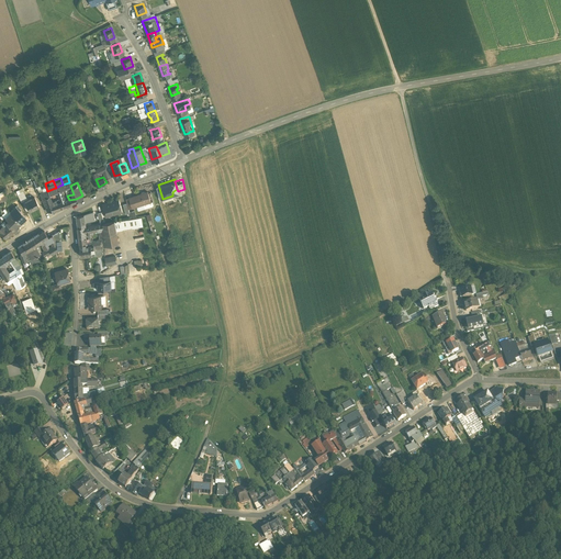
[(45,183),(41,185),(42,188),(38,189),(43,201),(51,199),(47,192),(47,191),(45,183)]
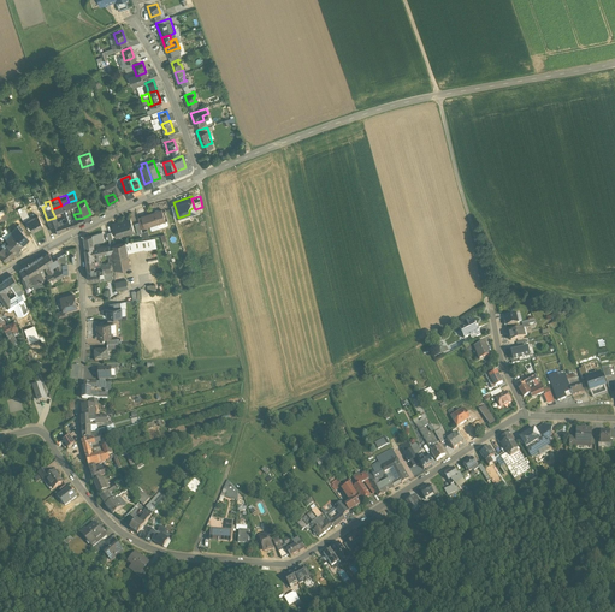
[(70,215),(65,203),(61,206),(60,206),(65,217),(67,223),(76,219),(74,214),(70,215)]
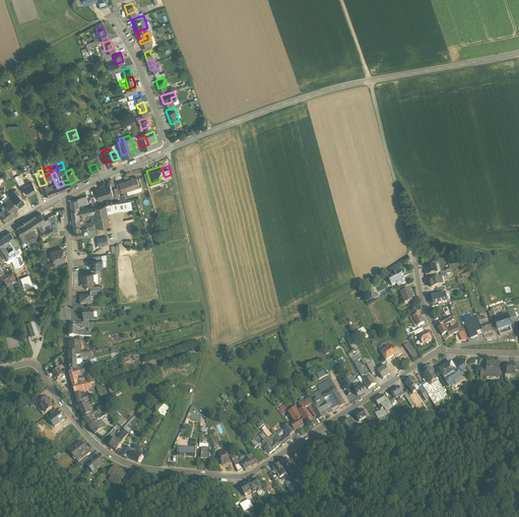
[(23,180),(19,173),(14,176),(18,183),(23,180)]
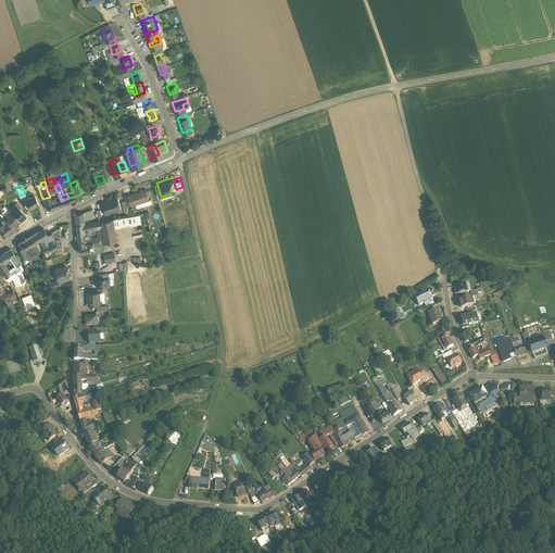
[(146,186),(131,190),(135,200),(149,197),(146,186)]
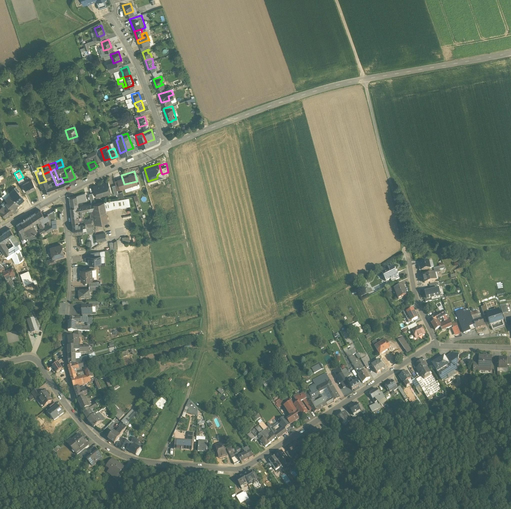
[(30,176),(21,180),(25,188),(34,184),(30,176)]
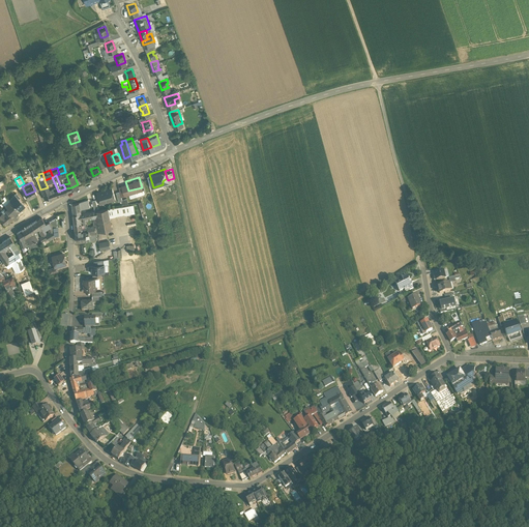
[(52,185),(48,187),(40,189),(43,196),(49,194),(49,195),(58,192),(56,186),(53,188),(52,185)]
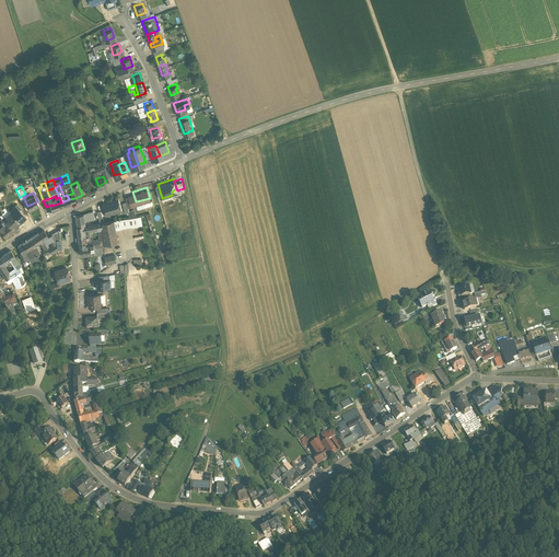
[(117,196),(113,197),(112,197),(109,198),(113,210),(116,209),(117,208),(120,207),(117,196)]
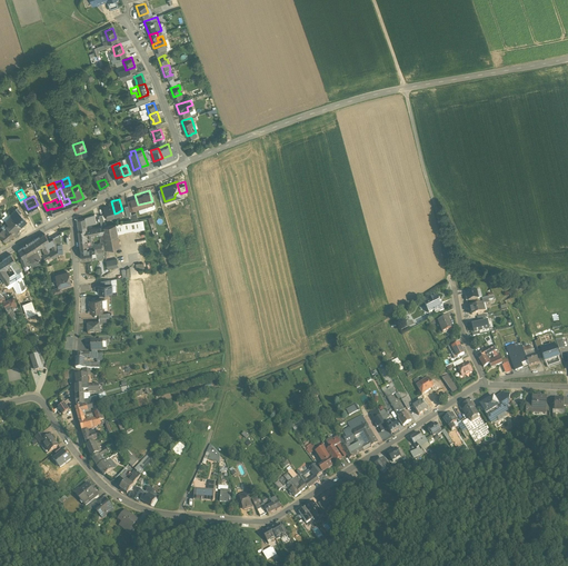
[(109,201),(107,202),(102,205),(106,215),(110,214),(111,215),(115,214),(111,201),(109,201)]
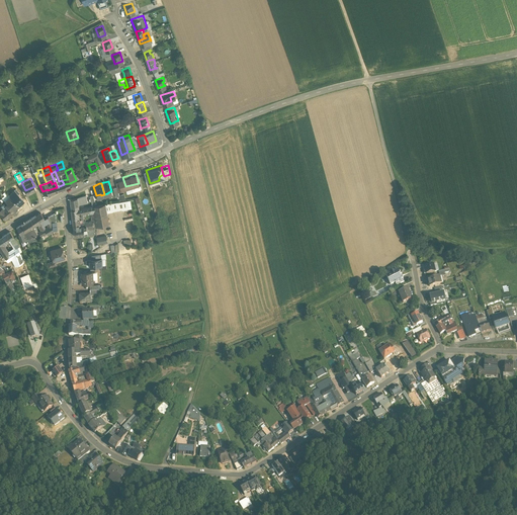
[(17,201),(22,197),(17,191),(13,186),(8,191),(9,192),(16,200),(17,201)]
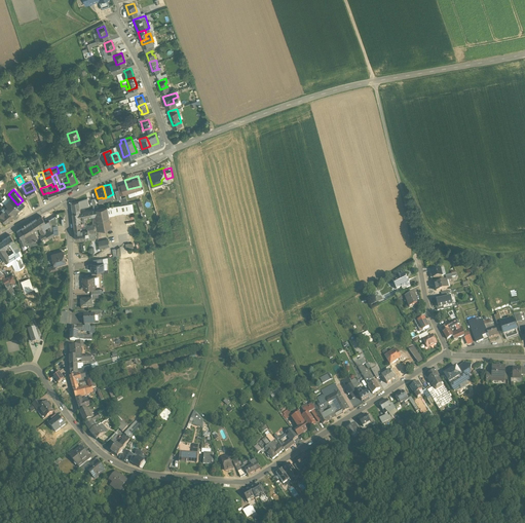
[(16,203),(9,195),(4,200),(5,201),(9,206),(11,209),(12,210),(17,204),(16,203)]
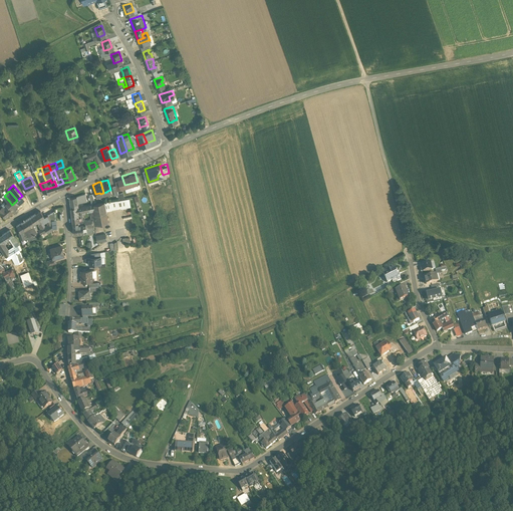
[(84,191),(76,194),(77,199),(78,199),(86,197),(84,191)]
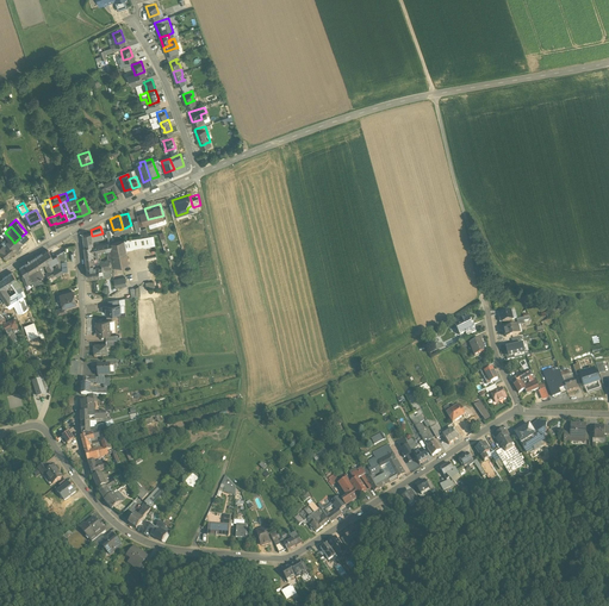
[(89,230),(82,231),(81,231),(84,243),(91,242),(92,241),(92,236),(91,230),(91,229),(89,230)]
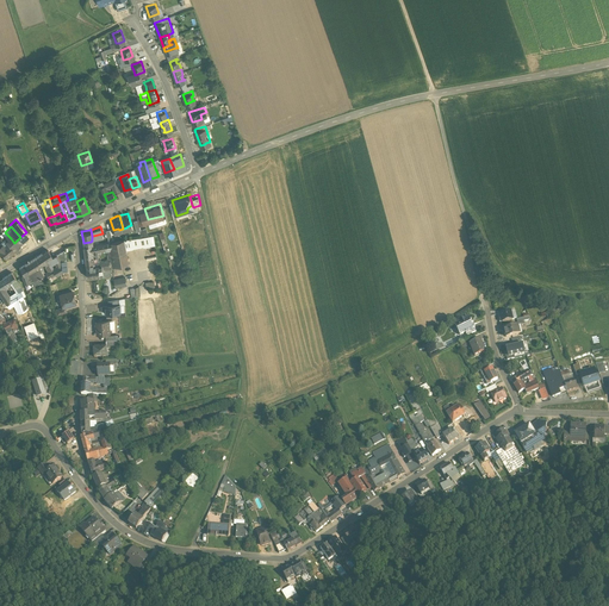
[(151,232),(137,235),(138,243),(143,243),(144,243),(153,241),(151,232)]
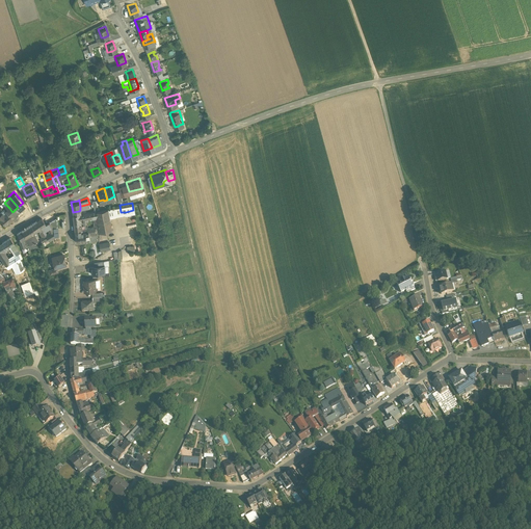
[(9,208),(5,204),(2,206),(6,210),(8,213),(11,211),(9,208)]
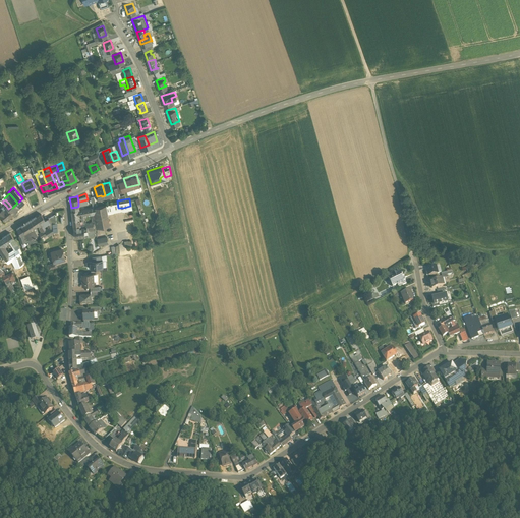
[(117,199),(105,202),(107,210),(112,209),(118,208),(117,200),(117,199)]
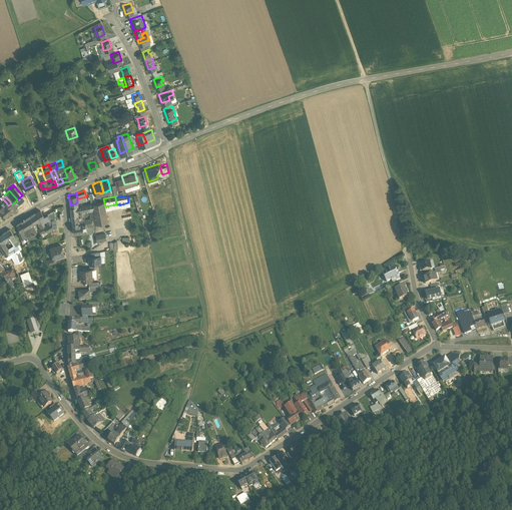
[(103,198),(93,200),(94,206),(96,220),(107,218),(105,206),(103,198)]
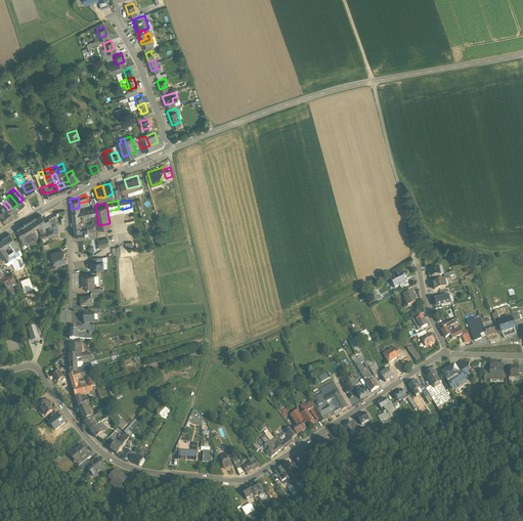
[(89,206),(78,208),(78,215),(83,214),(90,212),(89,206)]
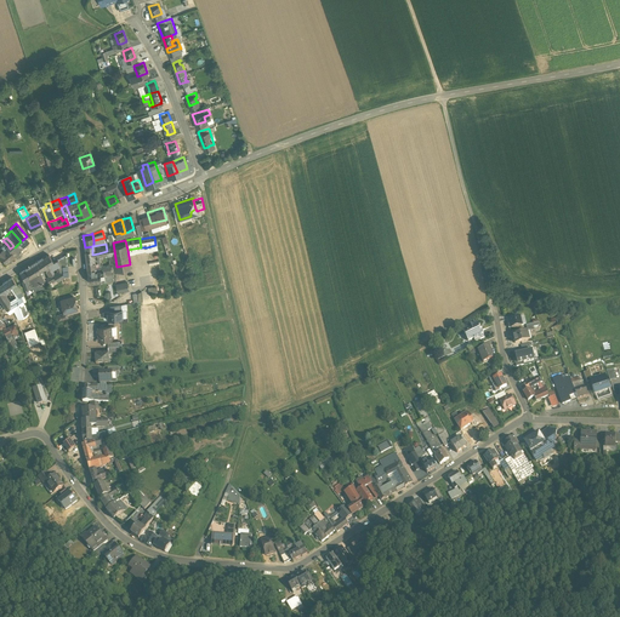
[(4,247),(1,245),(0,245),(0,252),(5,258),(12,252),(10,249),(7,245),(4,247)]
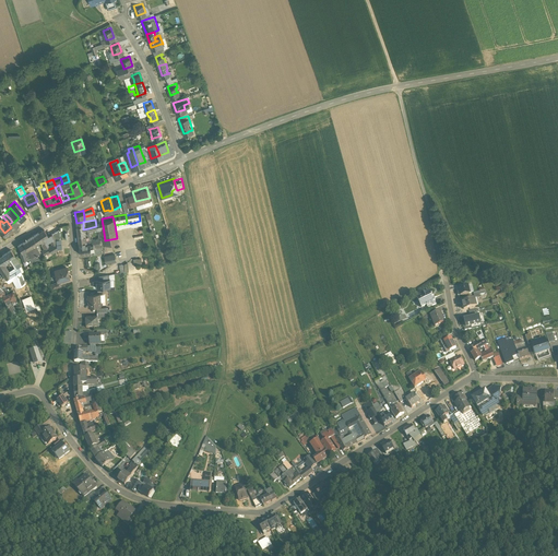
[(43,226),(37,229),(42,236),(45,234),(47,233),(43,226)]
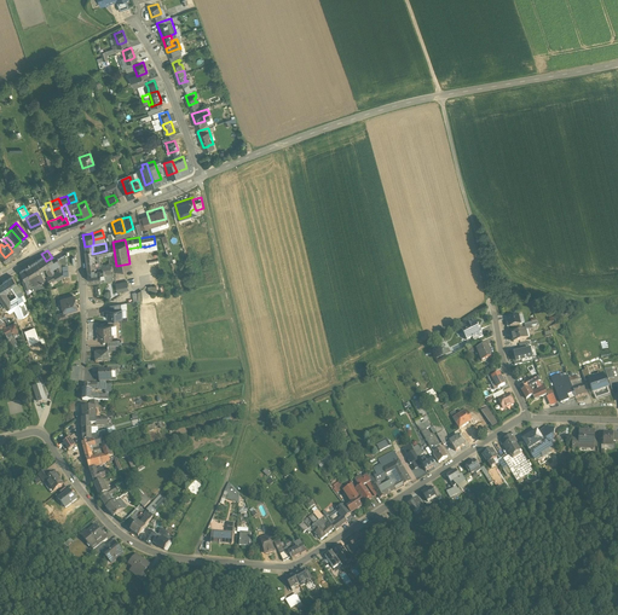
[(41,254),(28,262),(33,270),(38,266),(42,264),(45,267),(48,265),(46,261),(41,254)]
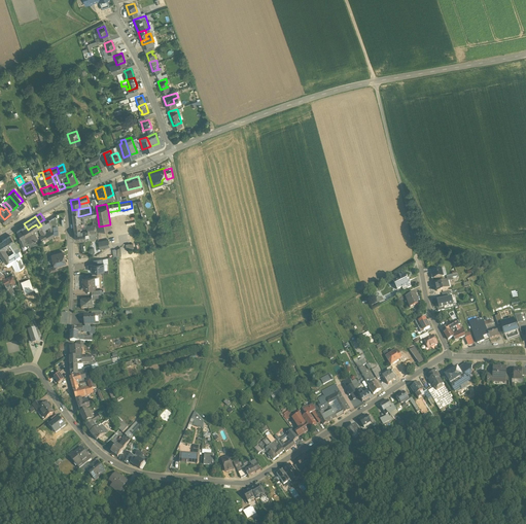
[(84,222),(79,223),(80,224),(80,226),(84,226),(88,225),(88,233),(90,232),(90,230),(94,229),(93,225),(93,221),(84,222)]
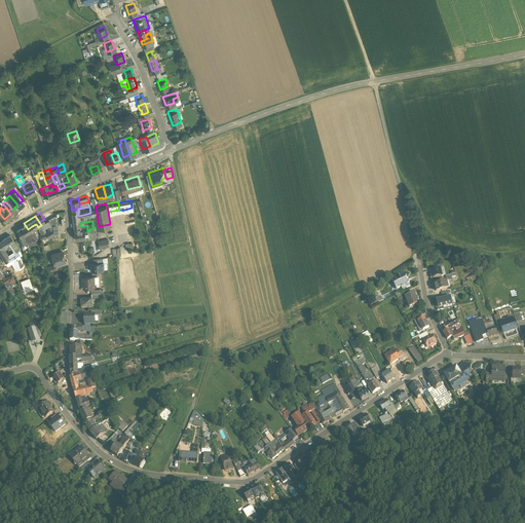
[(28,229),(24,223),(21,225),(25,231),(28,234),(29,237),(31,240),(34,239),(30,231),(28,229)]
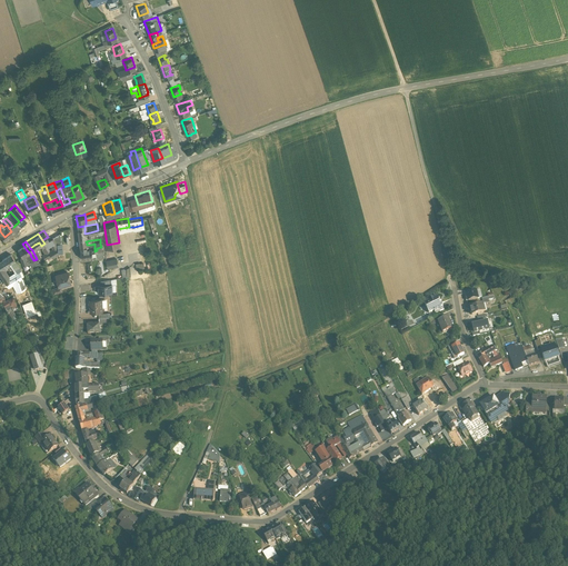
[(27,250),(22,244),(17,247),(21,254),(25,251),(26,251),(27,250)]
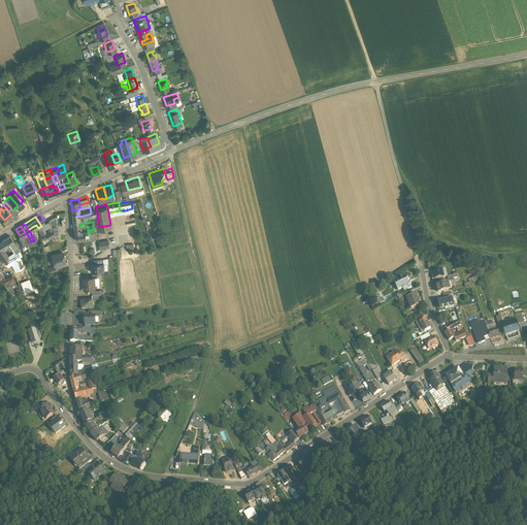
[(74,228),(75,237),(86,236),(85,227),(80,227),(74,228)]
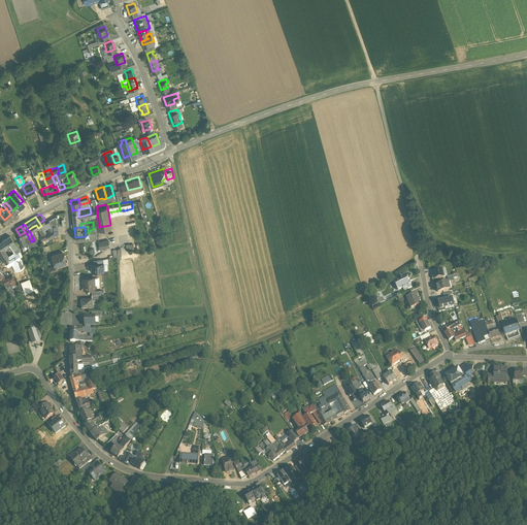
[(34,230),(30,232),(34,240),(38,238),(36,234),(34,230)]
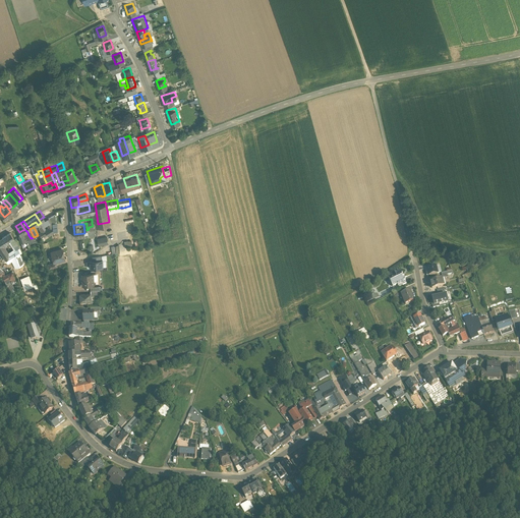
[(9,230),(0,234),(0,239),(2,242),(9,238),(11,241),(14,239),(9,230)]
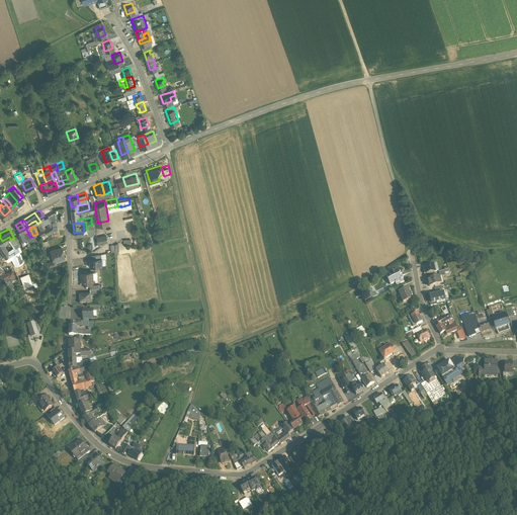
[(60,244),(50,247),(52,257),(55,257),(63,255),(60,244)]
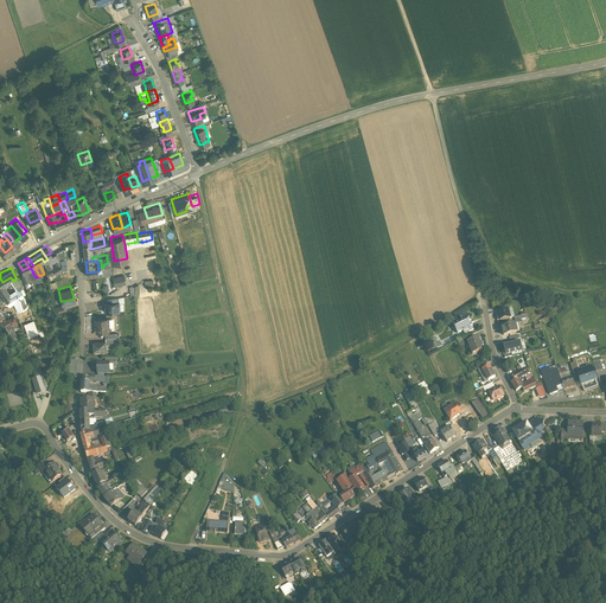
[(16,295),(11,297),(12,299),(17,307),(26,303),(21,293),(23,293),(21,292),(16,295)]
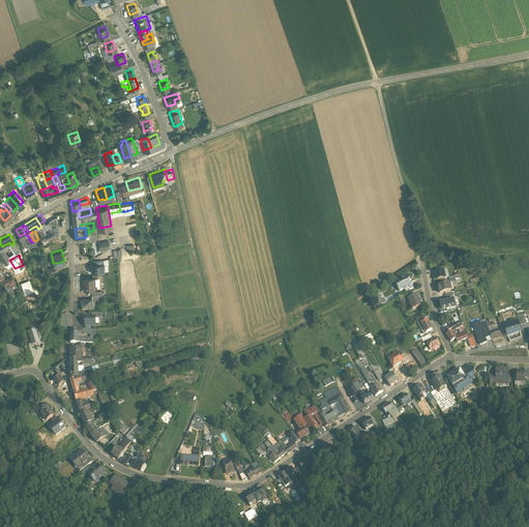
[(442,267),(432,270),(433,279),(435,277),(444,275),(442,267)]
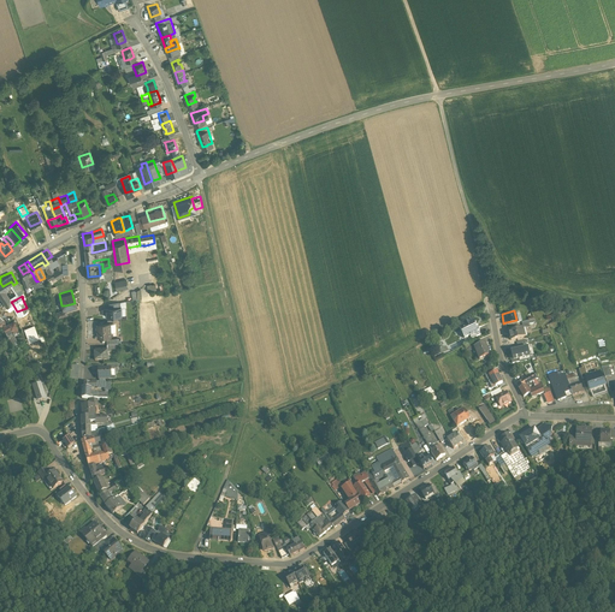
[(7,321),(1,324),(4,328),(10,338),(12,336),(11,333),(11,330),(10,326),(11,325),(12,328),(17,326),(12,318),(7,320),(6,321),(7,321)]
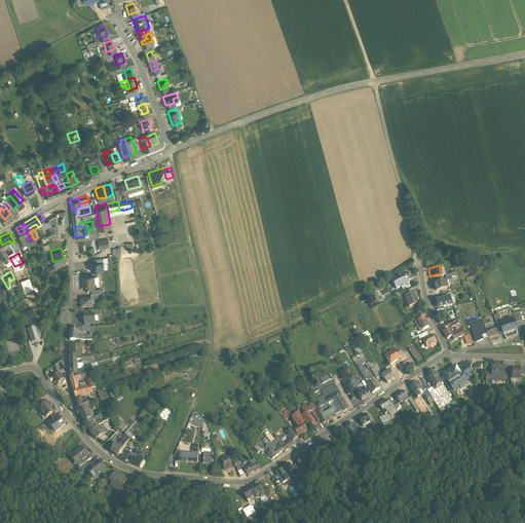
[(404,271),(399,273),(399,272),(395,274),(395,275),(390,277),(396,287),(400,285),(399,281),(407,277),(404,271)]
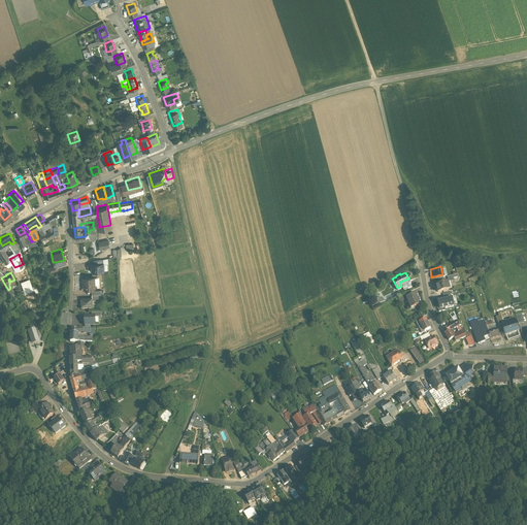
[(93,274),(83,275),(83,276),(81,277),(81,280),(83,281),(84,286),(94,286),(93,274)]
